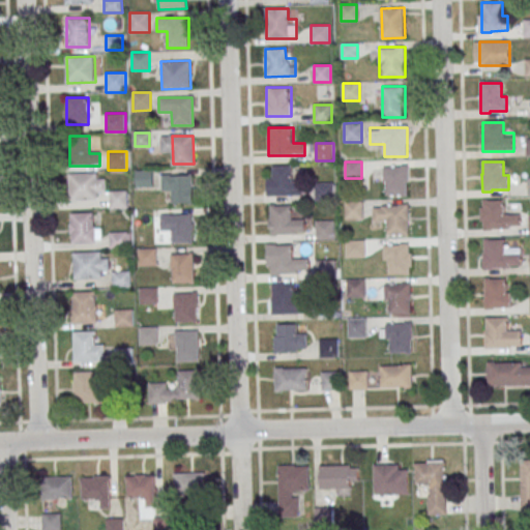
[(268,196),(302,196),(302,177),(292,177),(292,167),(268,167),(268,196)]
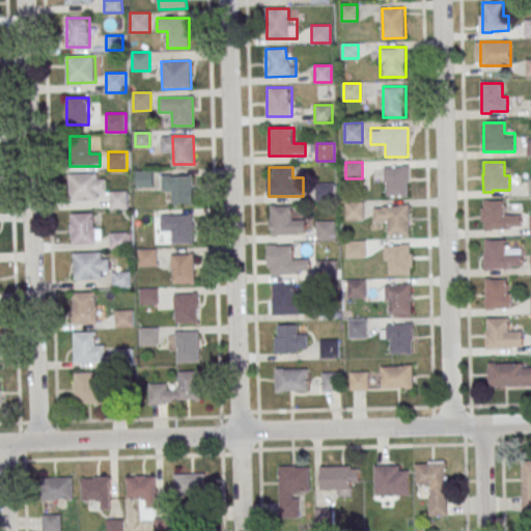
[(409,167),(385,167),(385,196),(409,196),(409,167)]
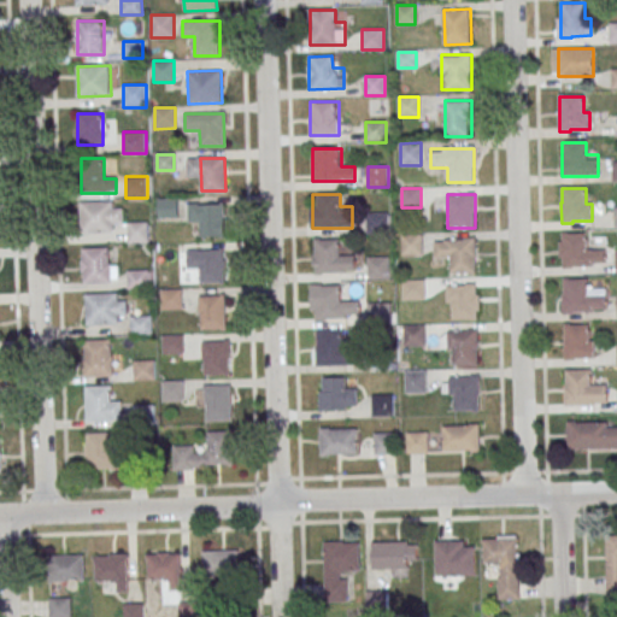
[(81,203),(113,201),(115,233),(82,234),(81,203)]
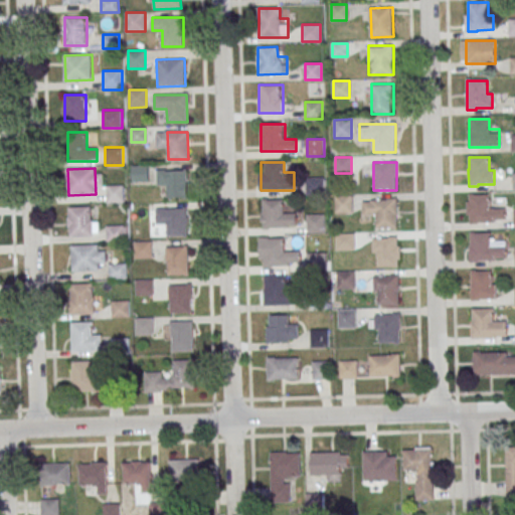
[(167,170),(187,169),(188,196),(168,197),(167,170)]
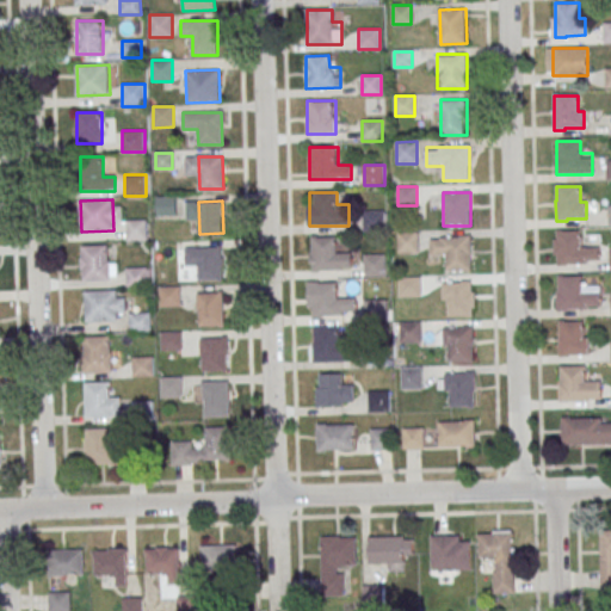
[(389,229),(389,211),(364,211),(364,229),(389,229)]
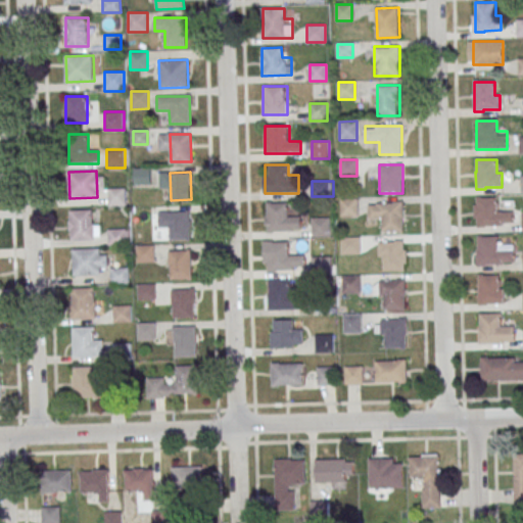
[(126,204),(126,189),(108,189),(108,204),(126,204)]
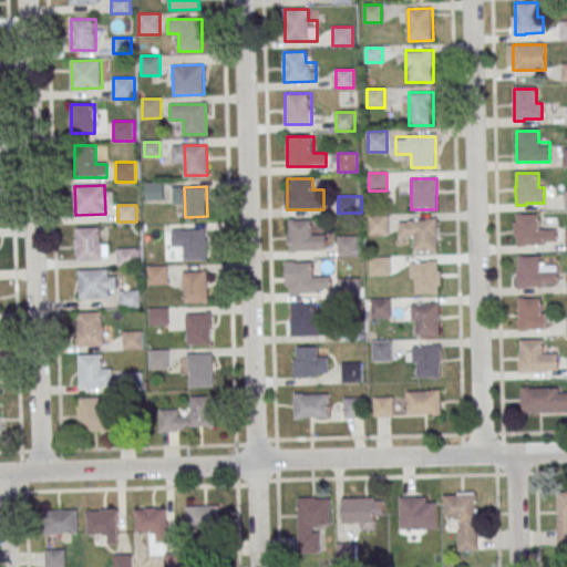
[(369,235),(387,235),(387,215),(369,215),(369,235)]
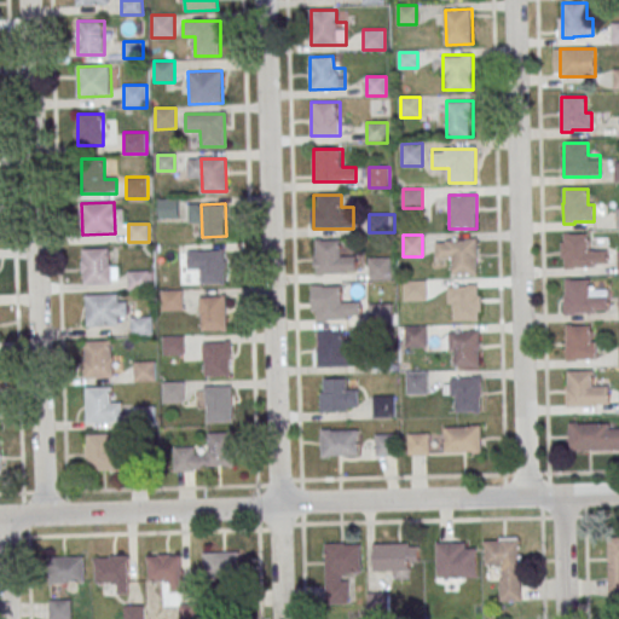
[(562,235),(562,267),(607,267),(607,248),(591,248),(591,235),(562,235)]
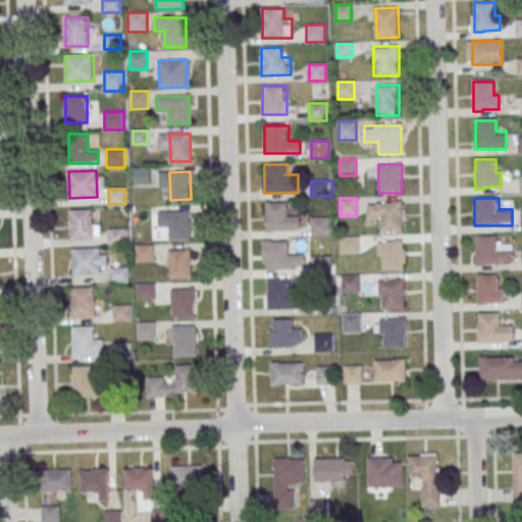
[(266,230),(299,230),(299,213),(288,213),(288,202),(266,202),(266,230)]
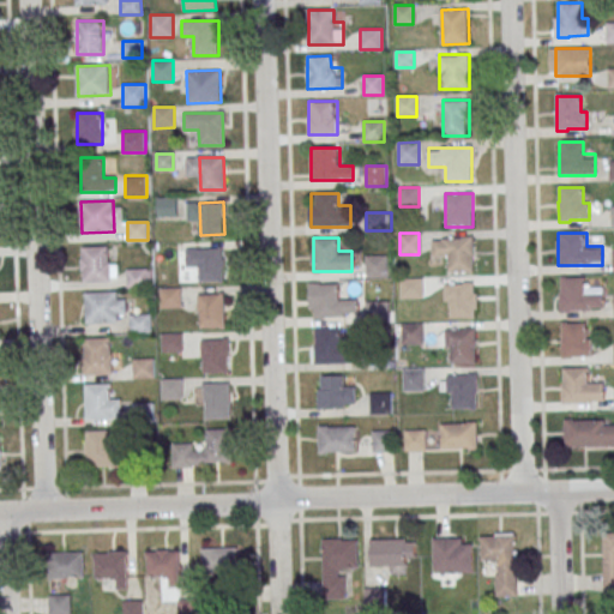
[(474,271),(474,238),(433,238),(433,259),(447,259),(447,271),(474,271)]
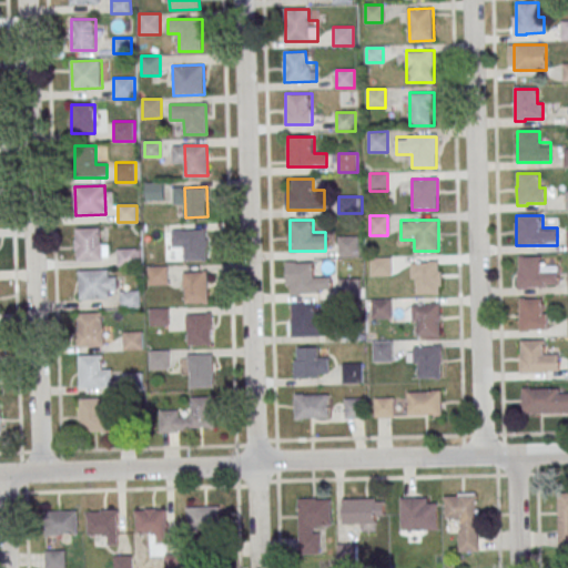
[(75,261),(105,261),(105,229),(75,229),(75,261)]
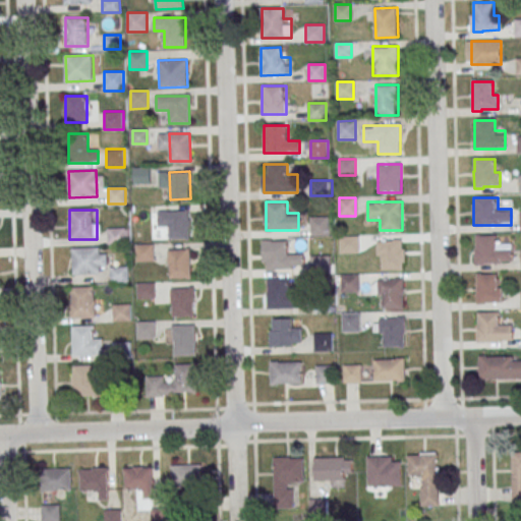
[(169,212),(189,211),(190,238),(170,239),(169,212)]
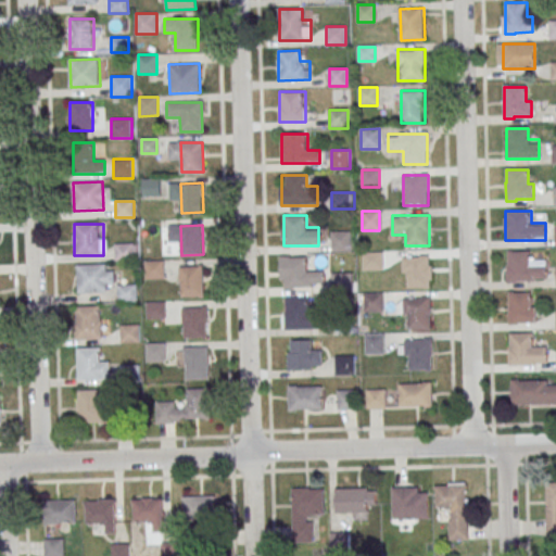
[(332,251),(352,251),(352,231),(332,231),(332,251)]
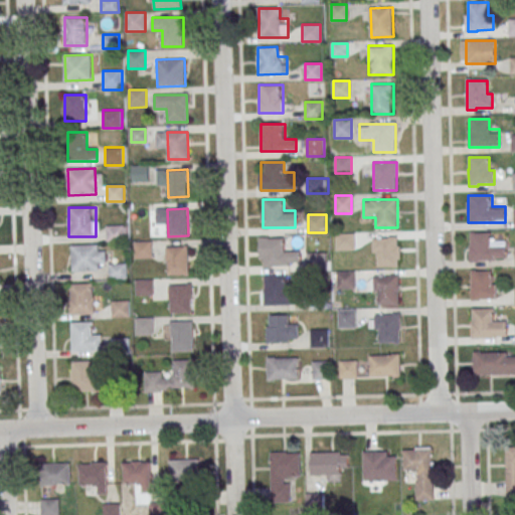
[(126,240),(125,225),(107,225),(107,241),(126,240)]
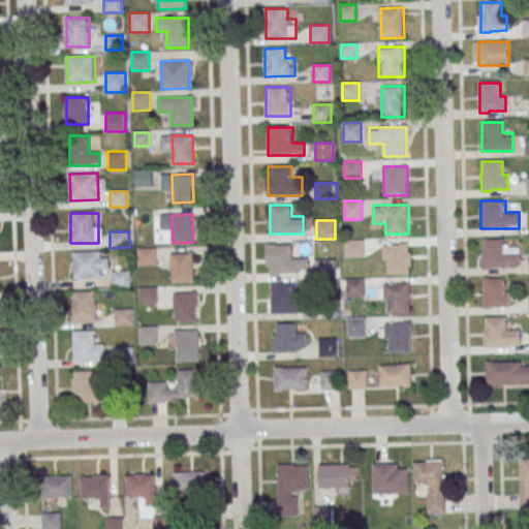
[(483,239),(503,239),(504,252),(508,252),(509,267),(492,268),(492,269),(483,269),(483,251),(484,251),(483,239)]
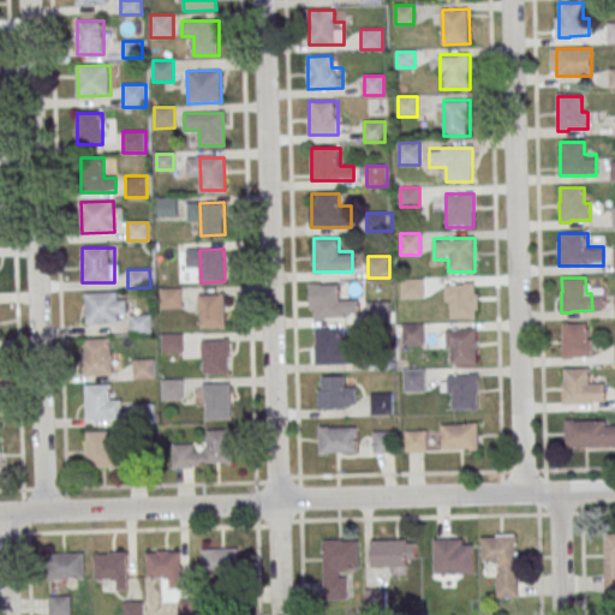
[(423,298),(423,279),(401,279),(401,298),(423,298)]
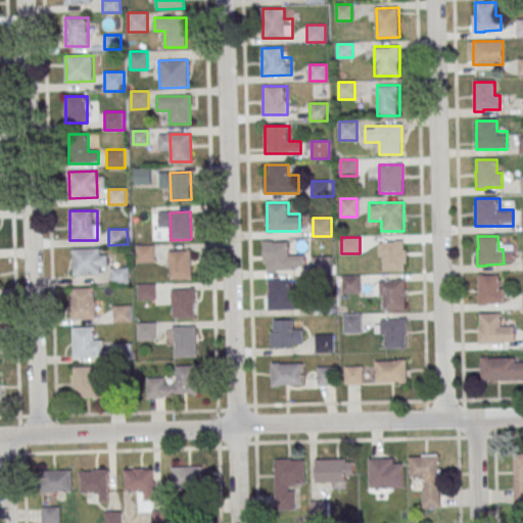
[(407,271),(407,241),(379,241),(379,271),(407,271)]
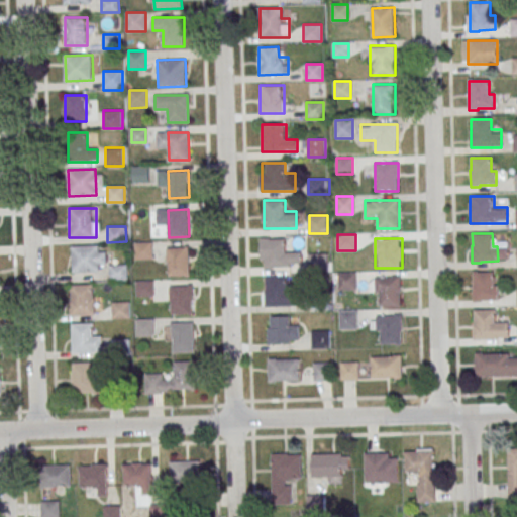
[(265,267),(300,267),(300,250),(287,250),(287,239),(265,239),(265,267)]
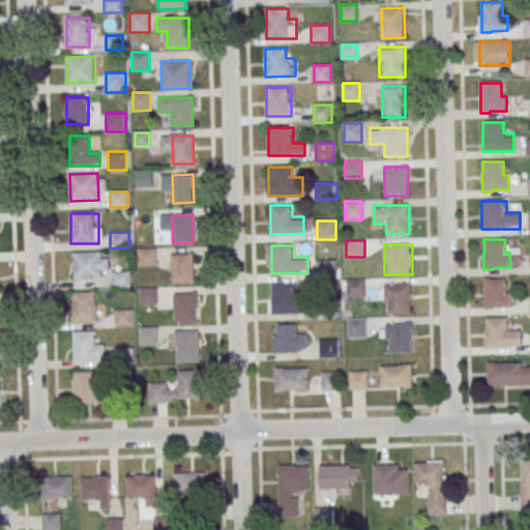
[(157,248),(139,248),(139,265),(157,265),(157,248)]
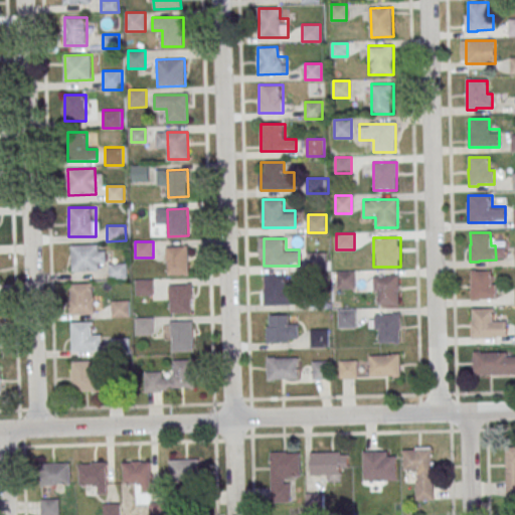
[(127,279),(127,263),(107,264),(106,244),(71,245),(72,272),(109,271),(109,279),(127,279)]
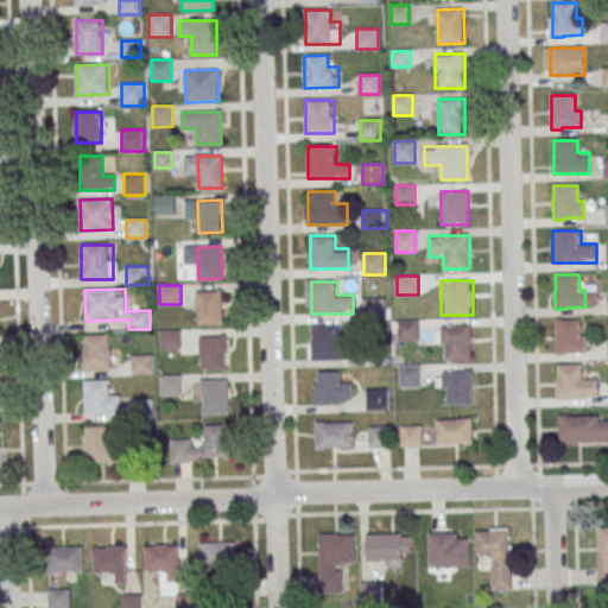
[(197,292),(222,292),(223,324),(198,324),(197,292)]
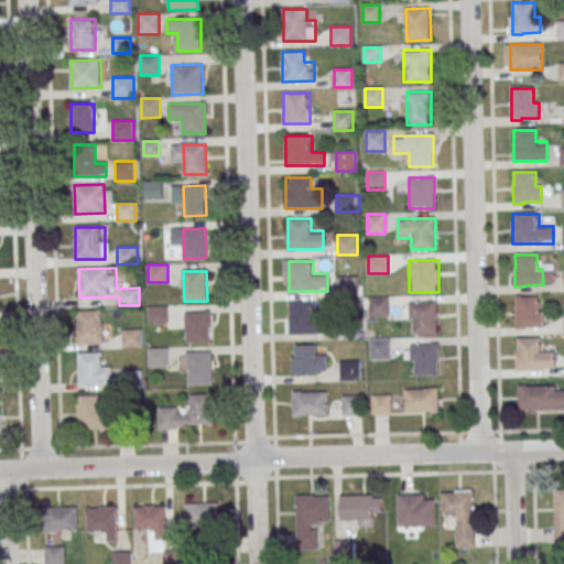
[(358,293),(358,278),(337,278),(337,293),(358,293)]
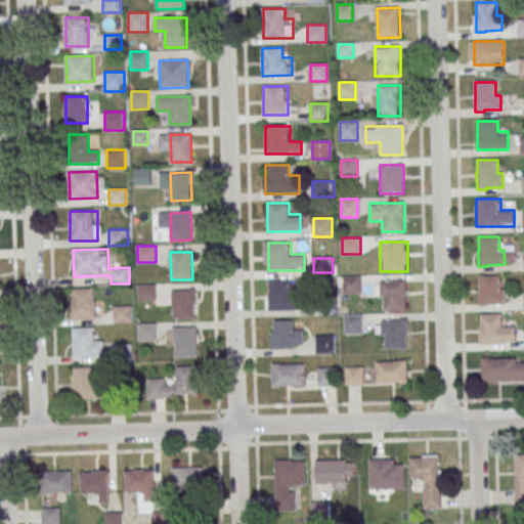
[(343,294),(360,294),(360,276),(343,276),(343,294)]
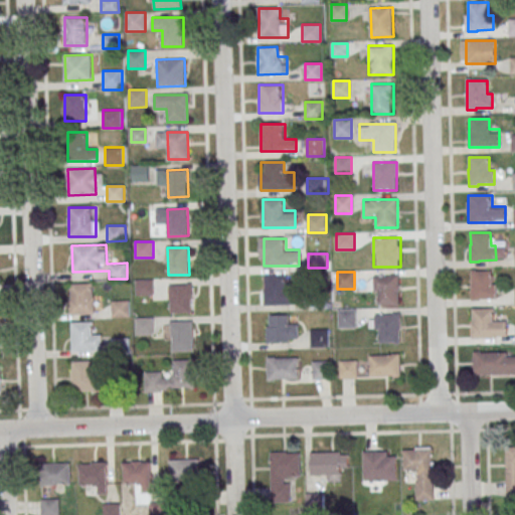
[(472,272),(492,272),(492,285),(497,285),(497,299),(481,299),(481,301),(472,301),(472,284),(472,272)]
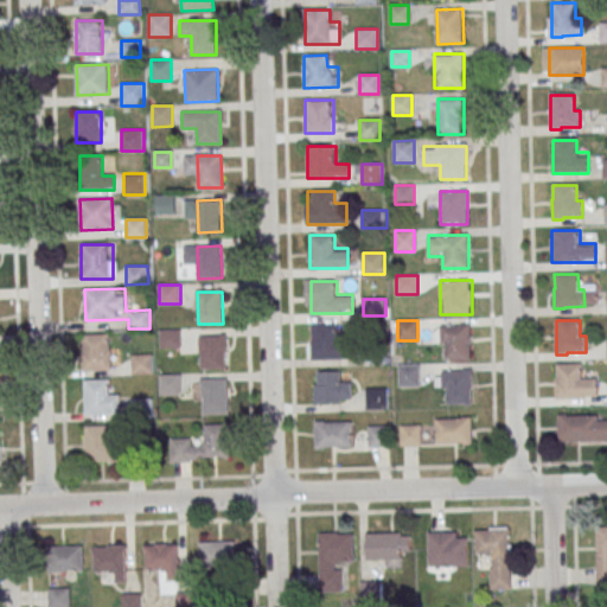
[(313,359),(340,359),(340,325),(313,325),(313,359)]
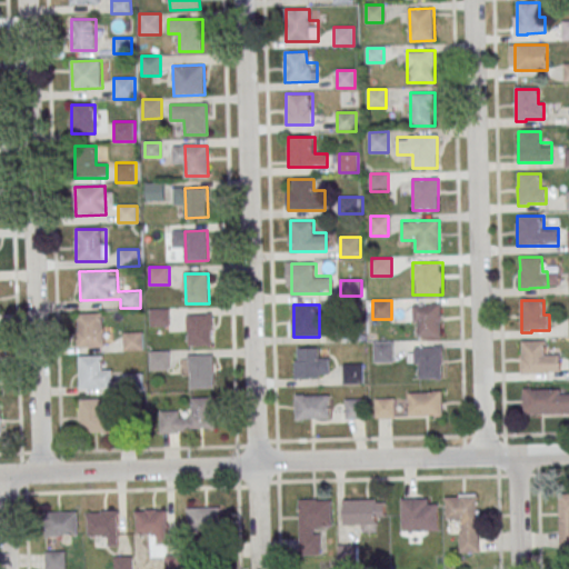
[(441,305),(409,306),(409,325),(419,325),(419,337),(441,337),(441,305)]
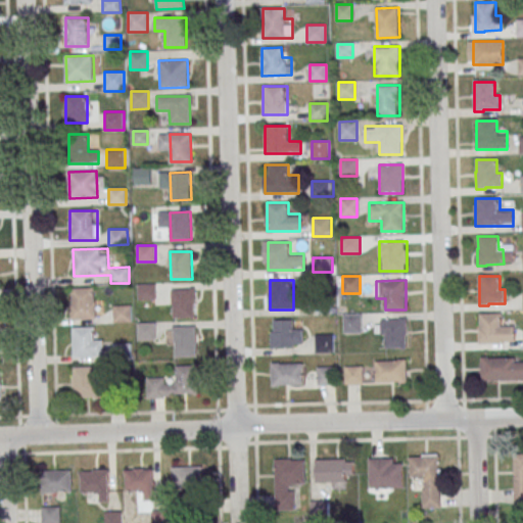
[(138,300),(155,300),(155,284),(138,284),(138,300)]
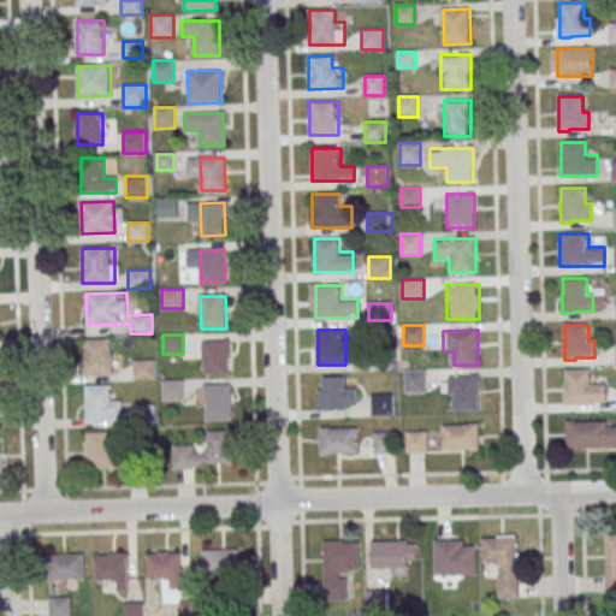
[(84,339),(84,375),(120,375),(120,351),(111,351),(111,339),(84,339)]
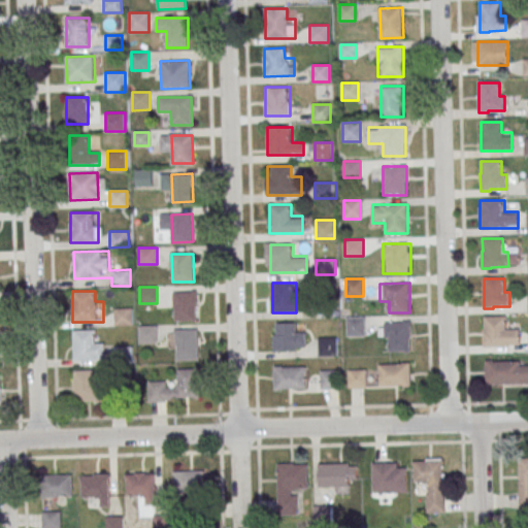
[(174,293),(196,292),(196,320),(175,321),(174,293)]
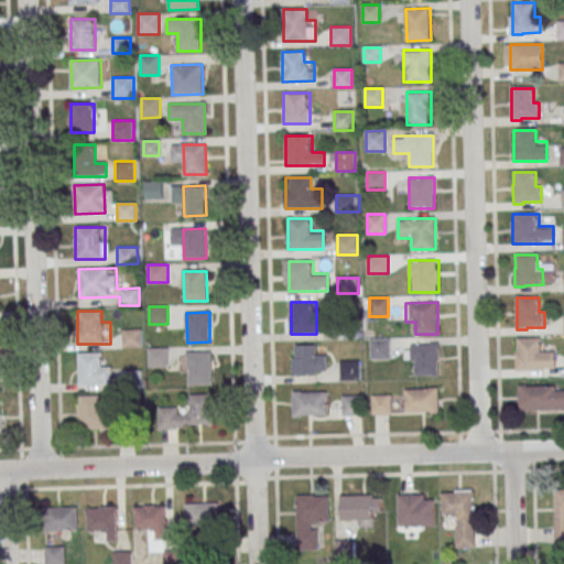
[(142,347),(142,329),(122,329),(122,347),(142,347)]
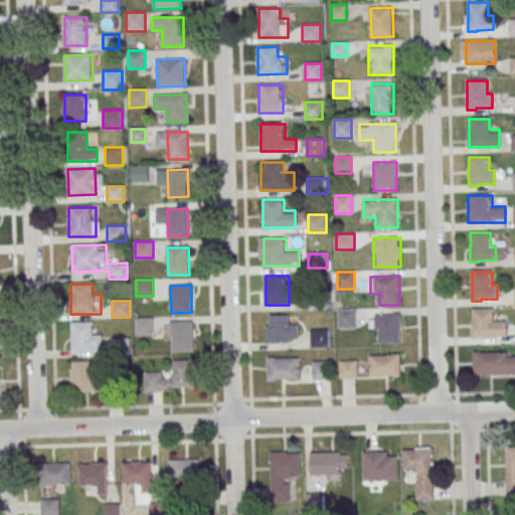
[(338,309),(338,329),(355,329),(355,309),(338,309)]
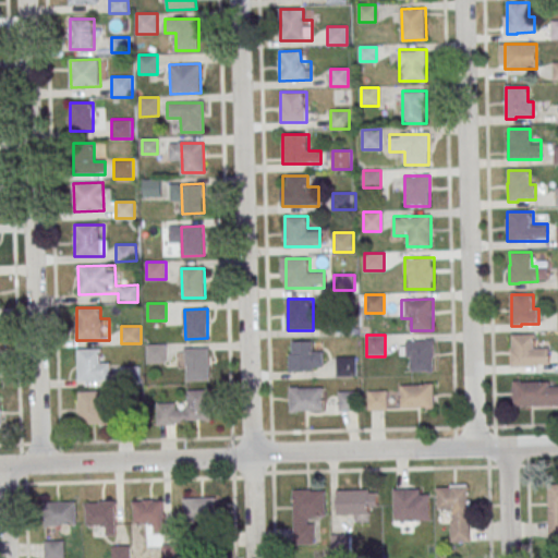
[(511,366),(548,366),(548,344),(536,344),(536,335),(511,335),(511,366)]
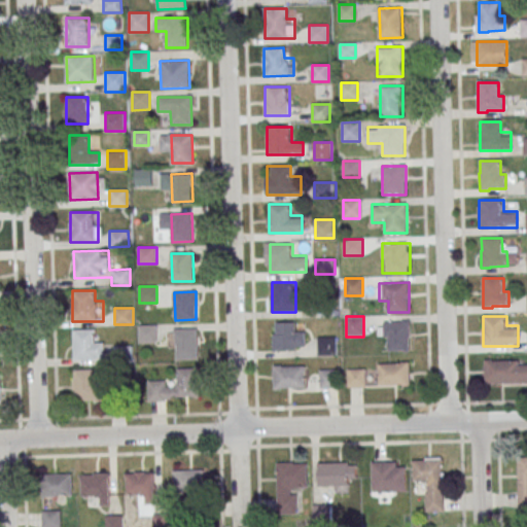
[(410,321),(379,321),(379,340),(389,340),(389,351),(410,351),(410,321)]
